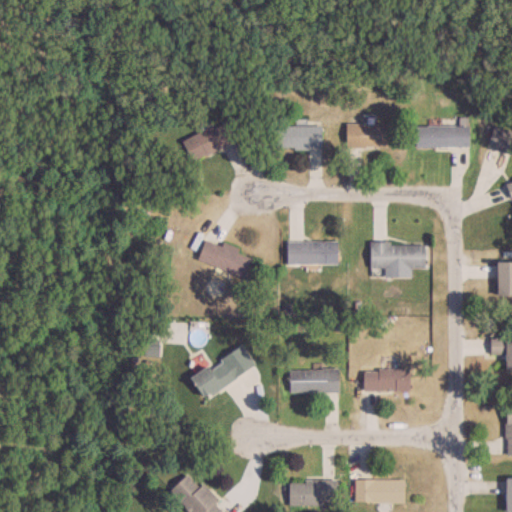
[(184,140),(193,160),(236,142),(227,121),(184,140)]
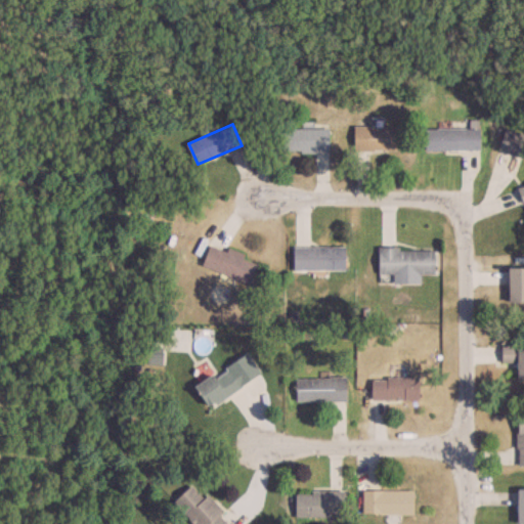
[(356,151),(407,151),(407,127),(356,127),(356,151)]
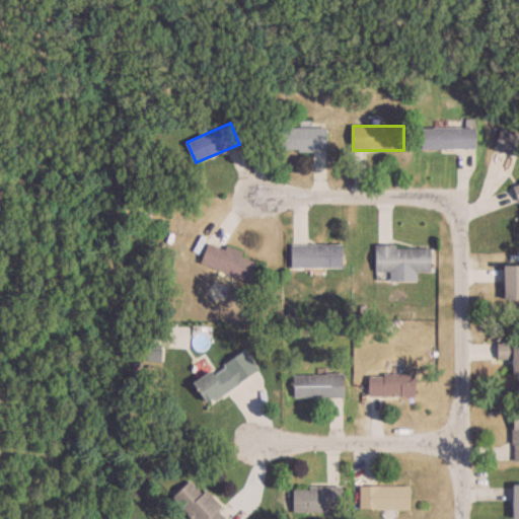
[(327,150),(327,127),(282,127),(282,150),(327,150)]
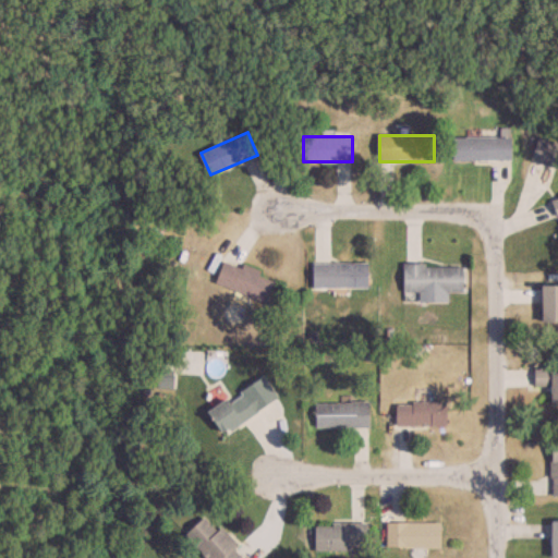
[(513,136),(455,136),(455,160),(513,160),(513,136)]
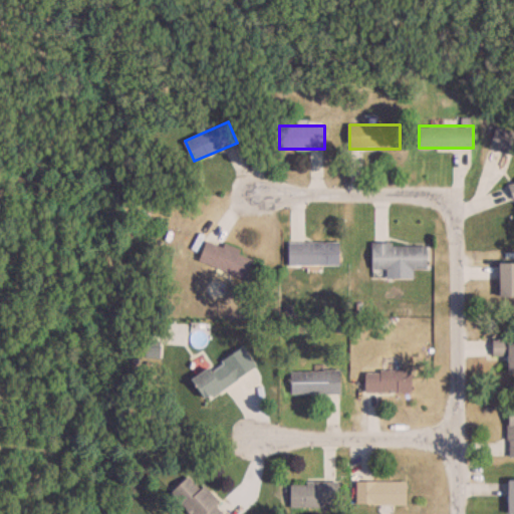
[(513,156),(513,154),(513,131),(498,125),(491,148),(513,156)]
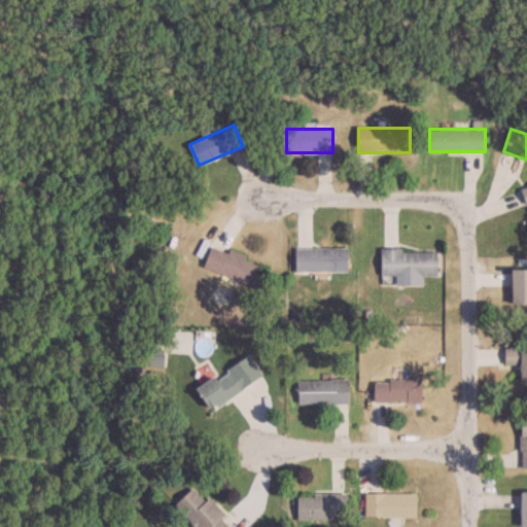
[(253,285),(260,262),(213,247),(206,269),(253,285)]
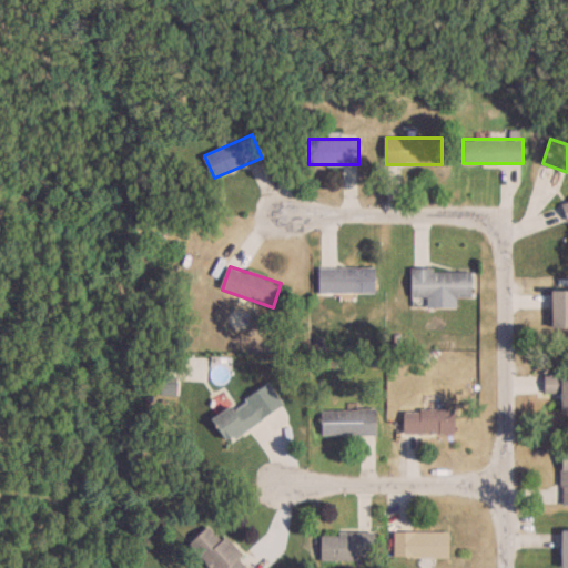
[(377,267),(320,267),(320,294),(377,294),(377,267)]
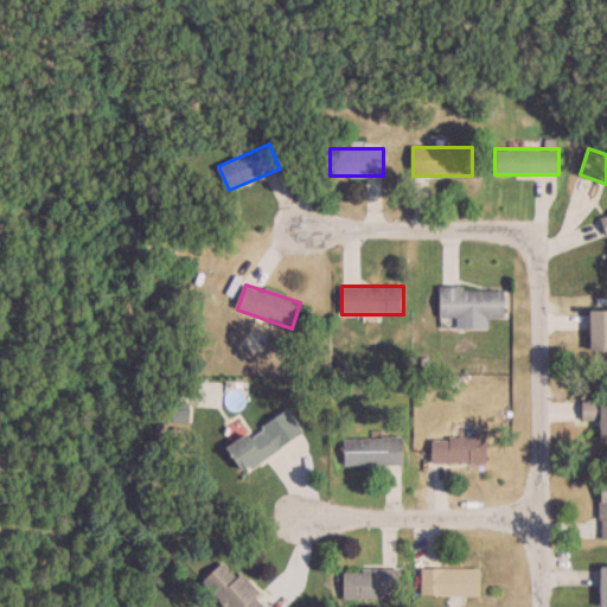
[(508,288),(440,288),(440,318),(508,318),(508,288)]
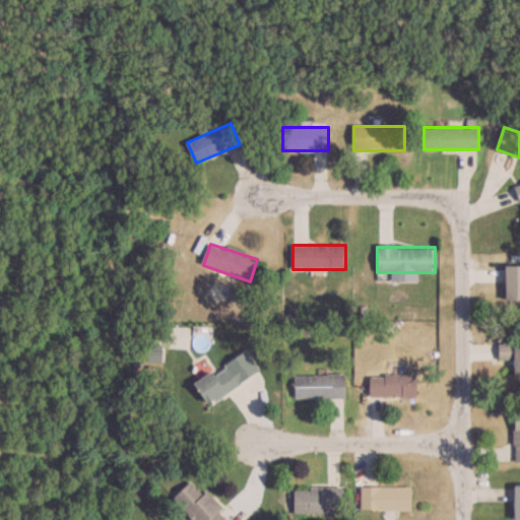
[(508,302),(519,301),(519,265),(508,266),(508,302)]
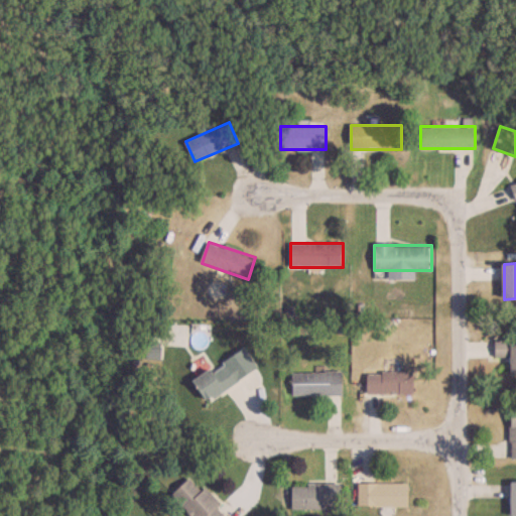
[(515,374),(515,340),(496,341),(496,357),(512,357),(512,374),(515,374)]
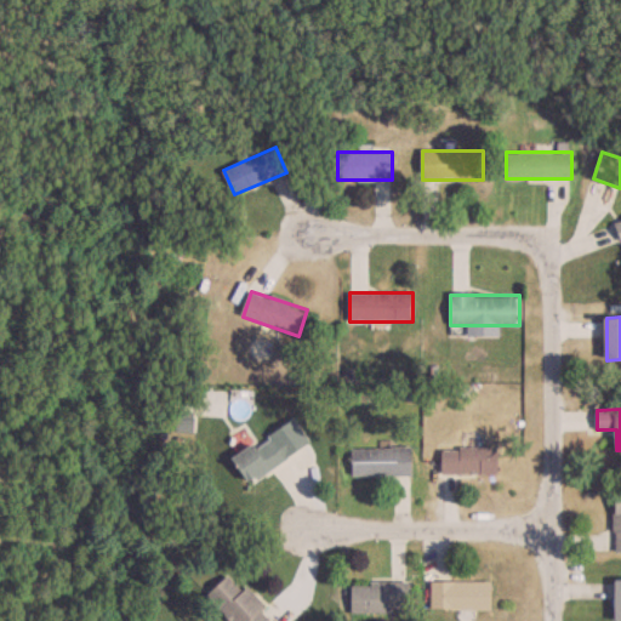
[(178,432),(194,432),(194,422),(178,422),(178,432)]
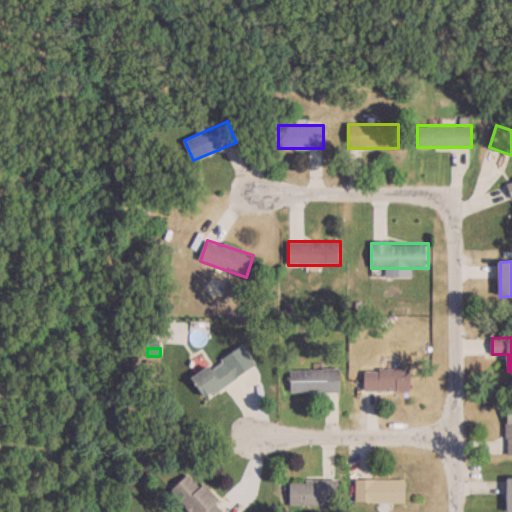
[(238,379),(224,358),(193,379),(207,400),(238,379)]
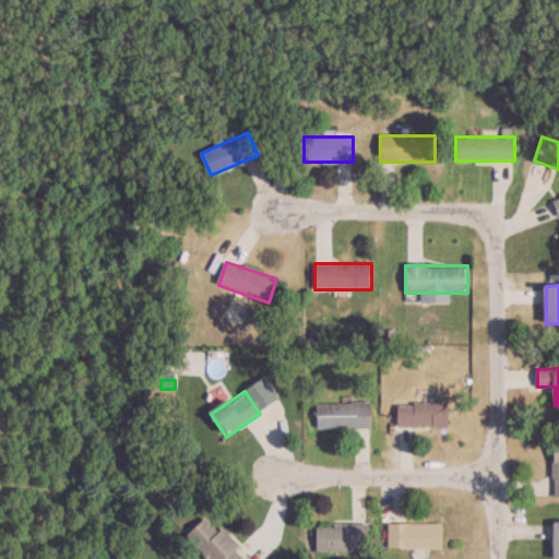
[(318,429),(371,429),(371,404),(318,404),(318,429)]
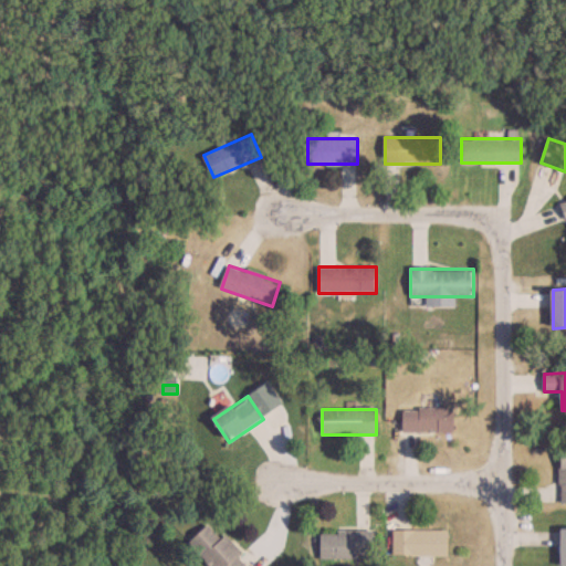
[(404,433),(456,433),(456,409),(404,409),(404,433)]
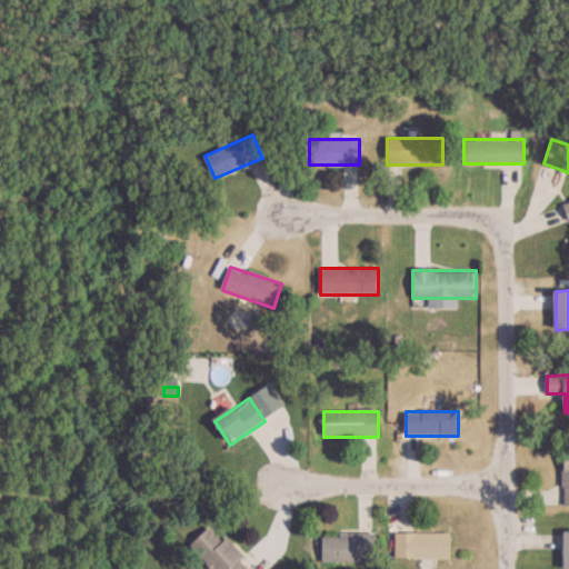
[(191,546),(210,568),(255,568),(229,537),(222,542),(211,528),(191,546)]
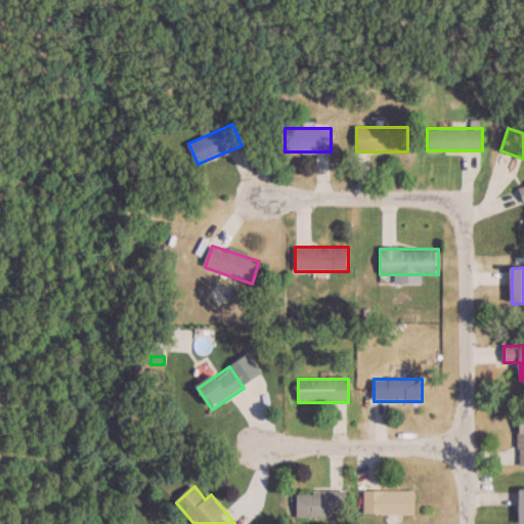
[(416,491),(364,491),(364,514),(416,514),(416,491)]
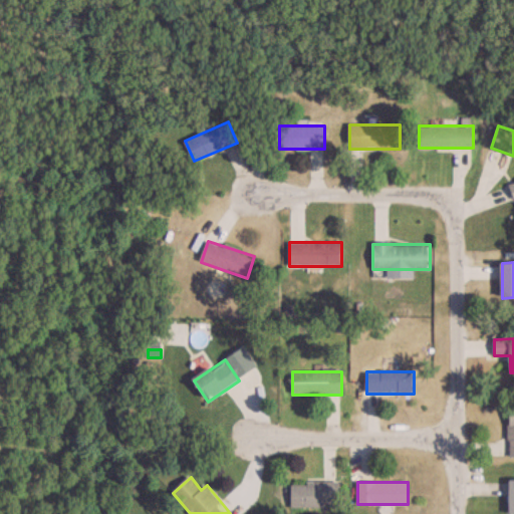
[(339,507),(339,483),(295,483),(295,507),(339,507)]
